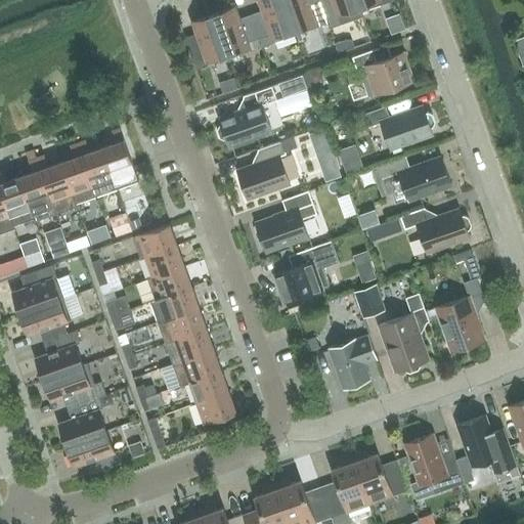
[(262,46),(295,35),(282,0),(258,0),(262,10),(251,14),(259,38),(262,46)]
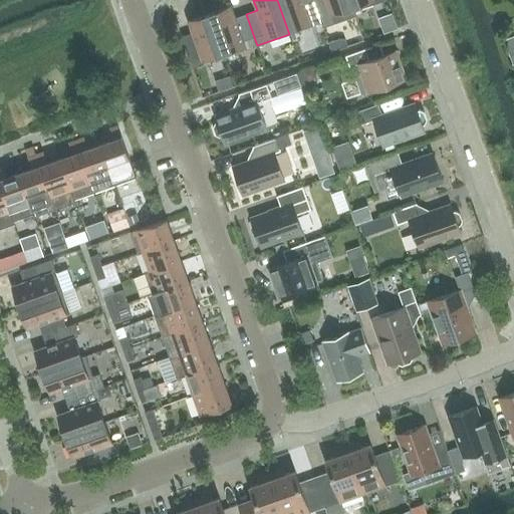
[(321,22),(313,0),(277,0),(289,34),(321,22)]
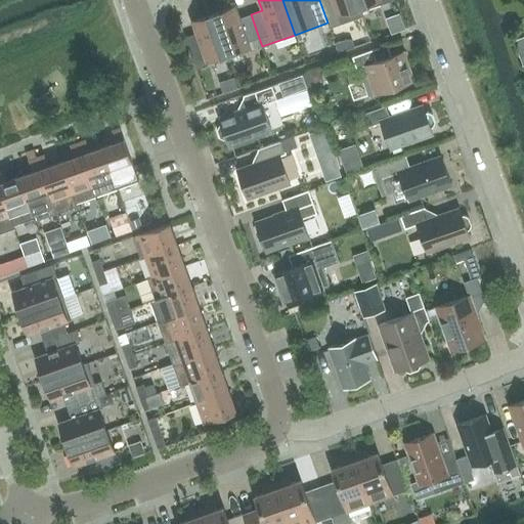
[(361,16),(359,11),(358,7),(359,6),(356,0),(319,0),(328,23),(330,28),(361,16)]
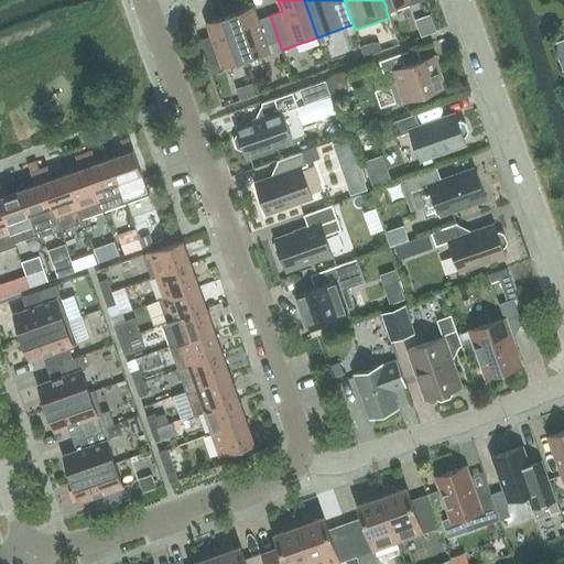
[(383,0),(387,7),(386,8),(387,12),(415,2),(419,13),(427,10),(423,0),(383,0)]
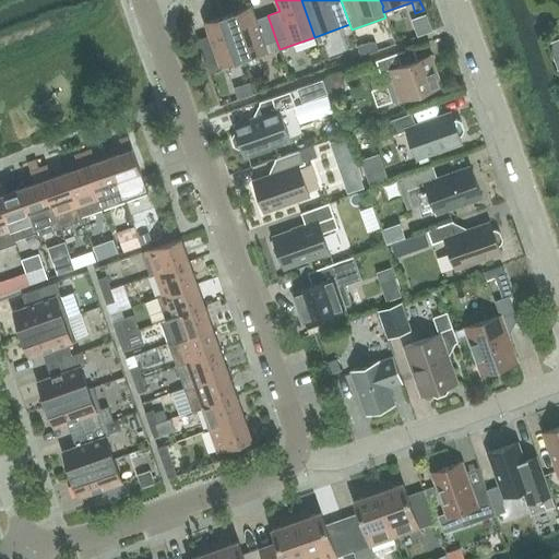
[(276,40),(268,15),(256,20),(251,7),(228,15),(242,57),(244,61),(268,54),(264,45),(276,40)]
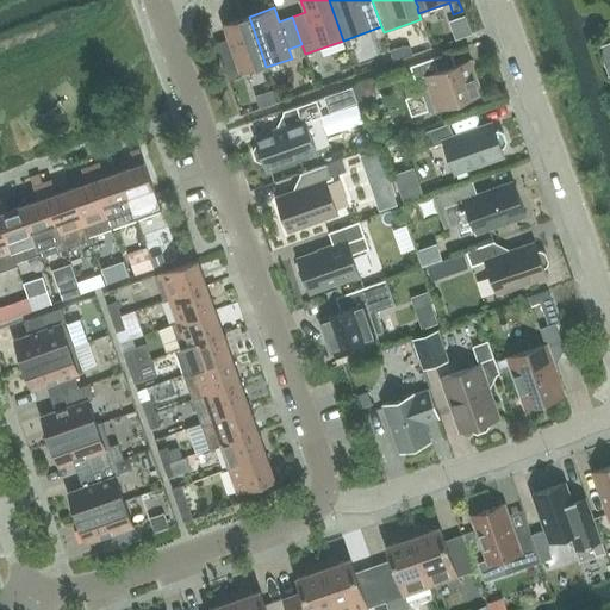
[(241,70),(265,62),(249,17),(224,25),(229,38),(216,43),(229,81),(242,75),(241,70)]
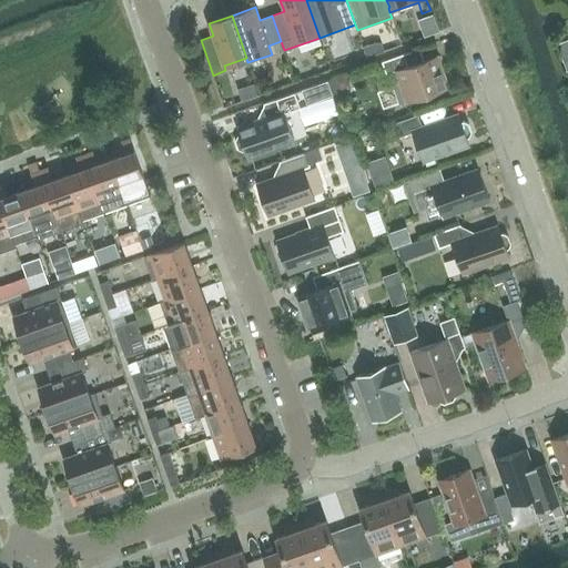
[(374,43),(363,47),(366,57),(384,51),(381,43),(374,43)]
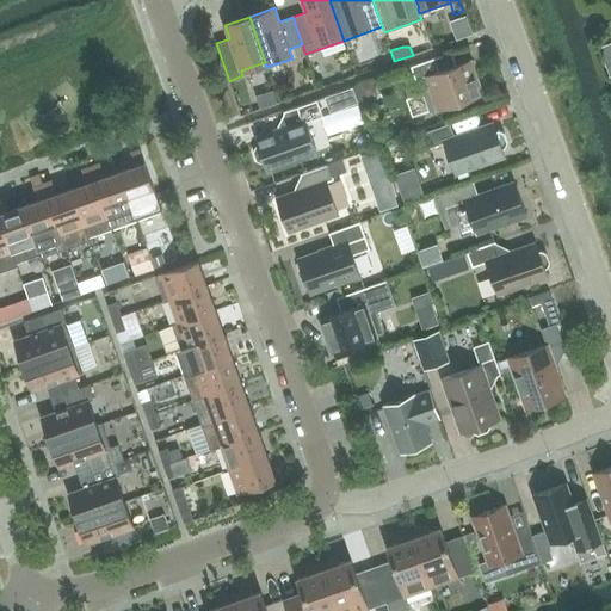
[(449,68),(444,54),(411,66),(415,80),(425,76),(430,90),(424,92),(431,110),(436,109),(437,110),(483,93),(471,60),(449,68)]
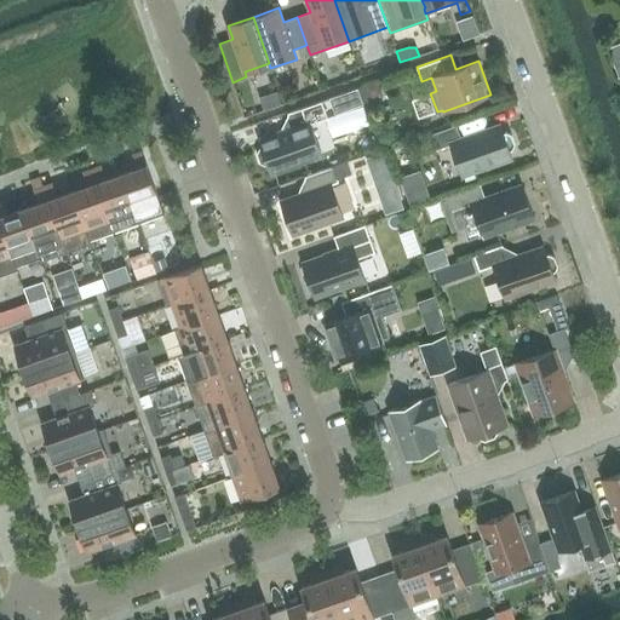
[(378,81),(366,85),(369,98),(383,93),(378,81)]
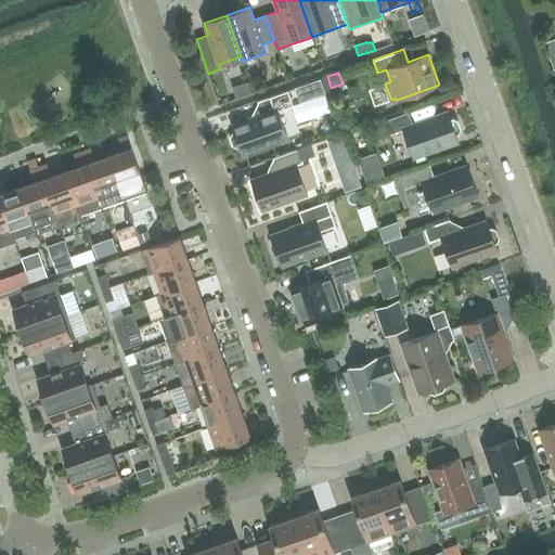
[(321,80),(296,89),(301,102),(325,93),(321,80)]
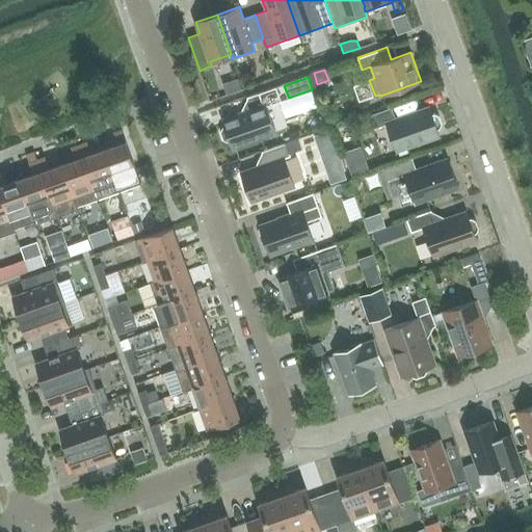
[(232,149),(274,133),(265,106),(281,101),(276,86),(246,97),(250,109),(222,120),(224,127),(222,128),(220,132),(223,139),(228,141),(230,140),(232,149)]
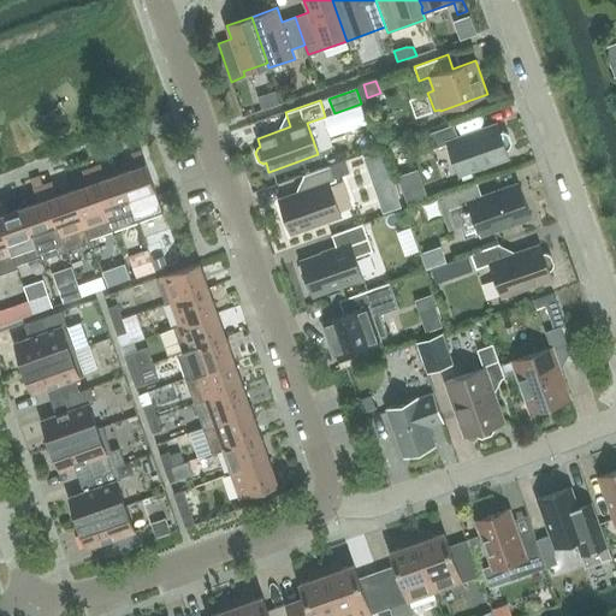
[(458,140),(452,124),(425,134),(431,149),(448,143),(458,173),(508,155),(505,148),(508,148),(510,142),(508,134),(503,131),(499,132),(497,125),(458,140)]
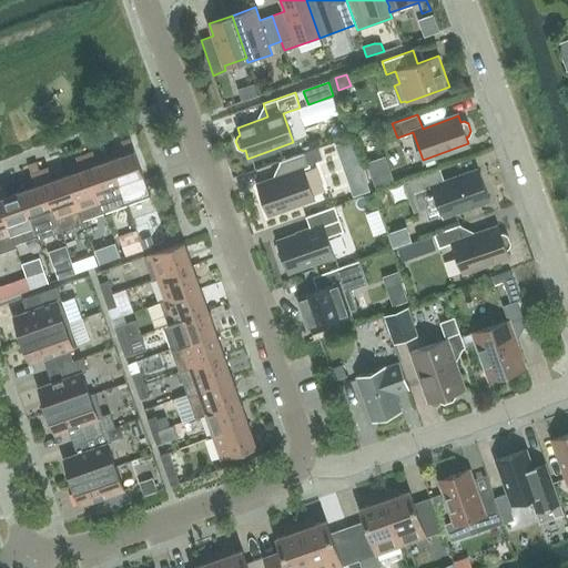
[(111,159),(128,204),(151,195),(130,139),(122,142),(127,154),(111,159)]
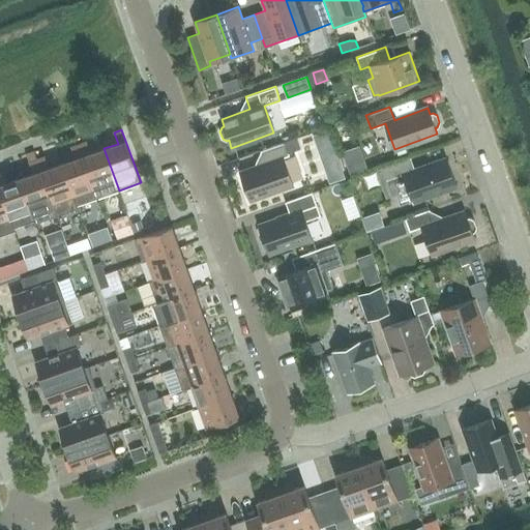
[(254,167),(240,172),(249,201),(293,185),(284,157),(290,155),(289,153),(300,148),(297,138),(285,142),(260,151),(261,152),(254,167)]
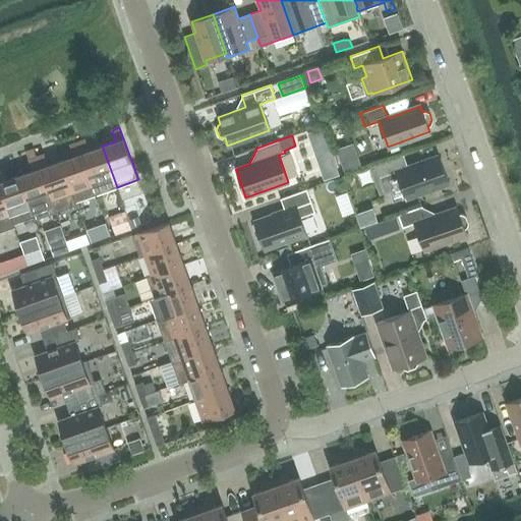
[(117,187),(102,146),(90,151),(85,139),(77,142),(96,194),(117,187)]
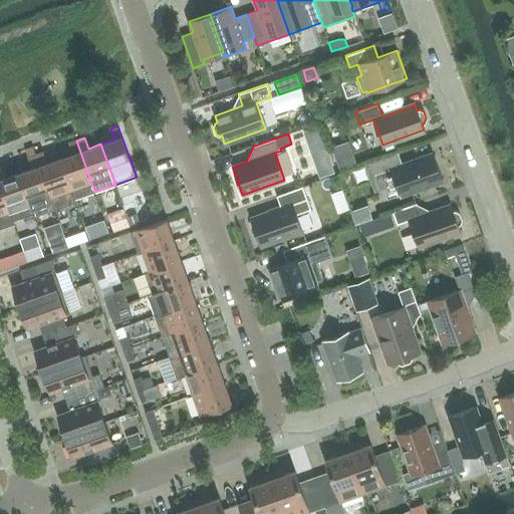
[(73,200),(94,192),(76,141),(69,144),(72,154),(60,159),(71,190),(70,191),(73,200)]
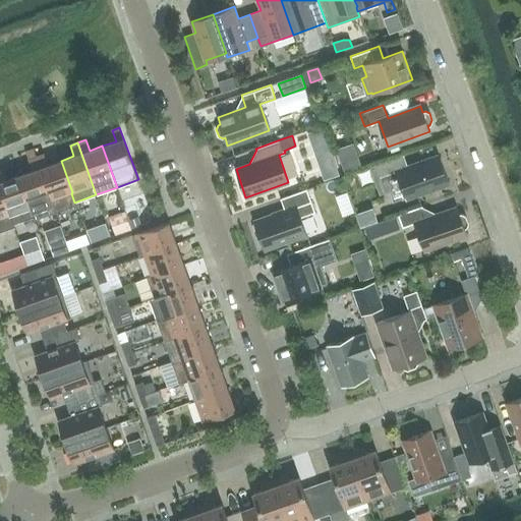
[(34,150),(25,152),(29,160),(37,157),(34,150)]
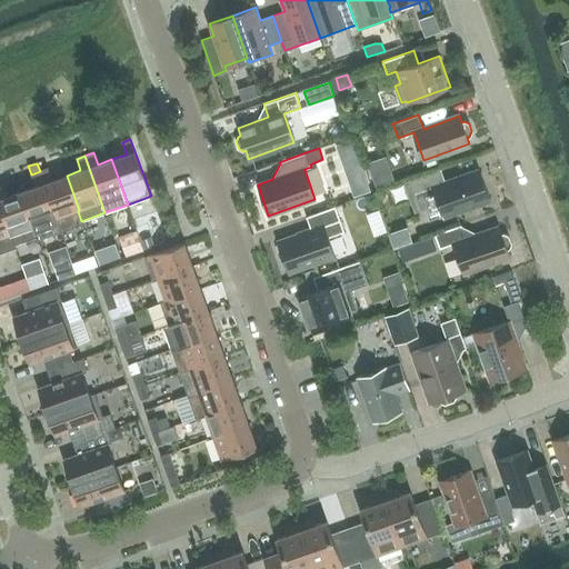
[(79,210),(67,176),(52,180),(48,168),(40,171),(57,218),(59,223),(58,223),(61,231),(82,223),(81,221),(78,211),(79,210)]
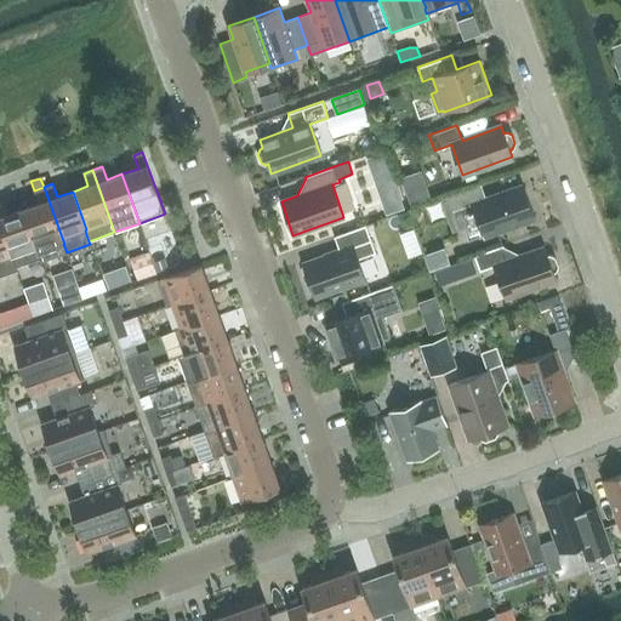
[(425,183),(404,191),(409,204),(429,198),(425,183)]
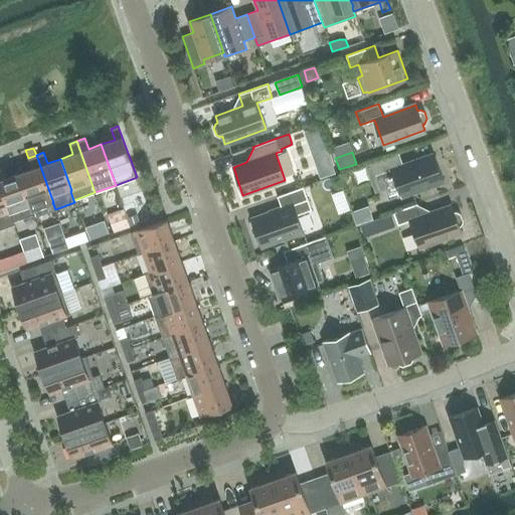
[(403,164),(398,152),(370,162),(378,185),(395,179),(400,196),(443,181),(434,154),(403,164)]
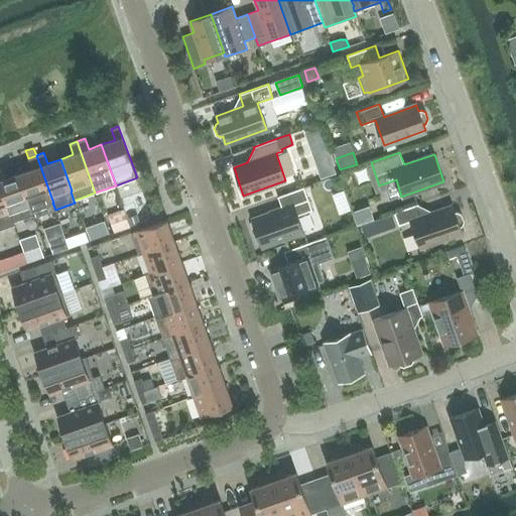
[(33,218),(55,210),(52,203),(53,203),(51,198),(36,155),(28,158),(32,169),(19,173),(30,206),(31,210),(31,211),(32,215),(33,218)]
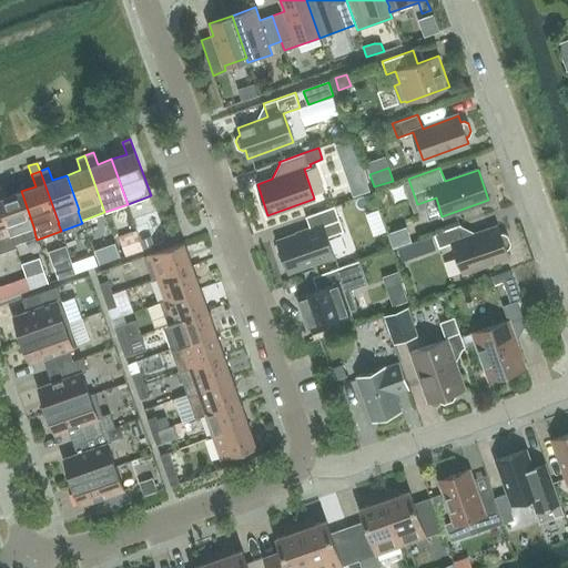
[(33,226),(21,191),(7,196),(2,184),(0,184),(0,203),(11,234),(13,239),(12,239),(14,244),(36,236),(34,232),(34,231),(33,226)]
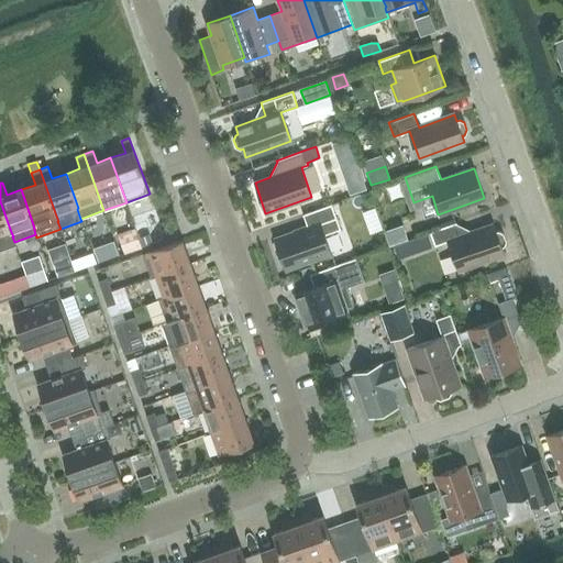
[(0,250),(15,245),(14,242),(12,236),(13,236),(11,232),(0,201),(0,250)]
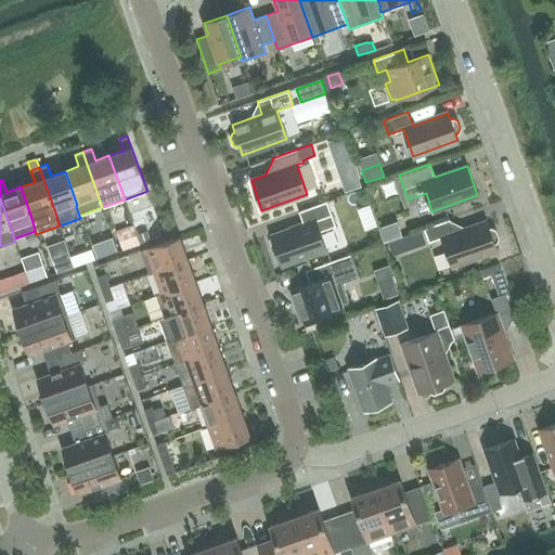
[(281,266),(326,249),(320,231),(335,226),(326,201),(298,211),(302,224),(270,235),(281,266)]
